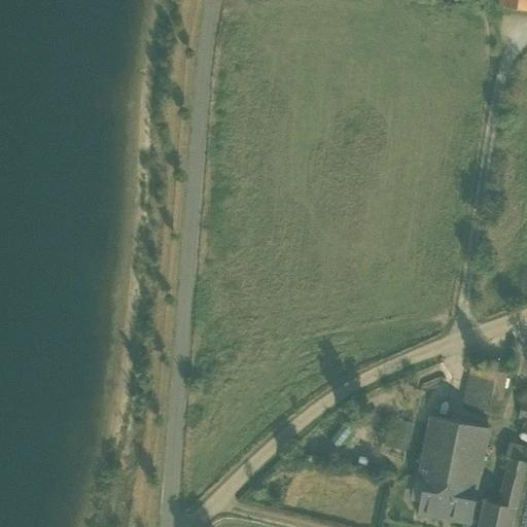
[(464,403),(498,411),(505,374),(505,372),(471,365),(464,403)]
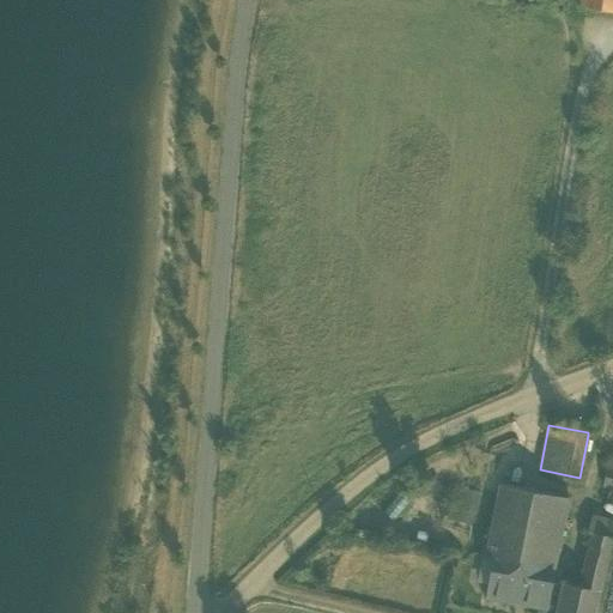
[(497,557),(554,569),(569,497),(502,484),(487,558),(497,559),(497,557)]
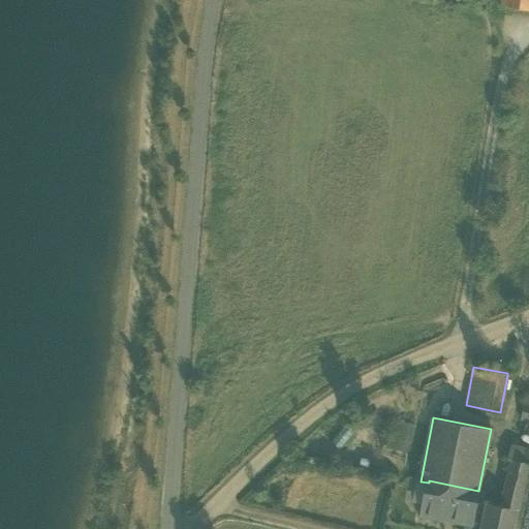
[(502,506),(520,510),(528,467),(528,449),(510,445),(505,467),(510,468),(502,506)]
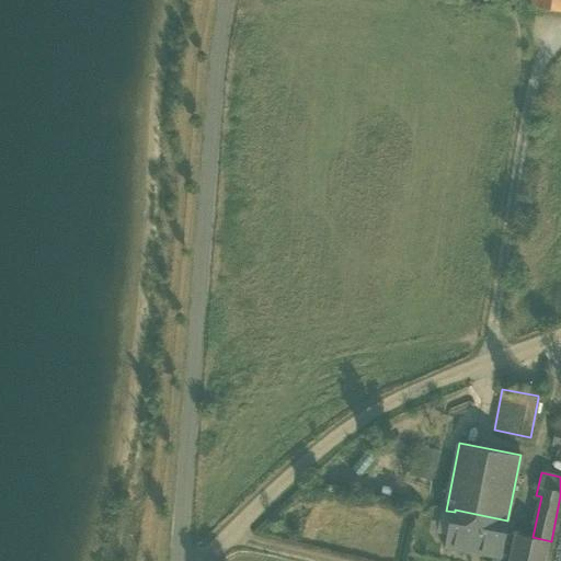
[(448,546),(500,556),(507,521),(455,510),(455,512),(448,546)]
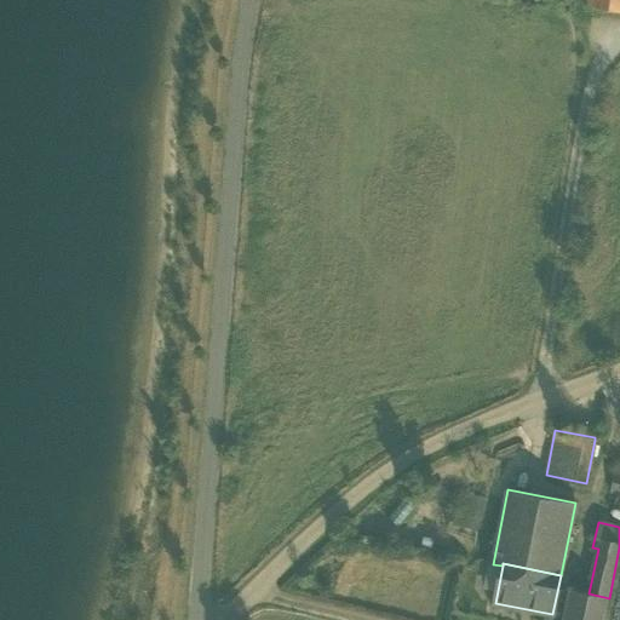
[(603,619),(609,598),(589,593),(570,589),(563,619),(603,619)]
